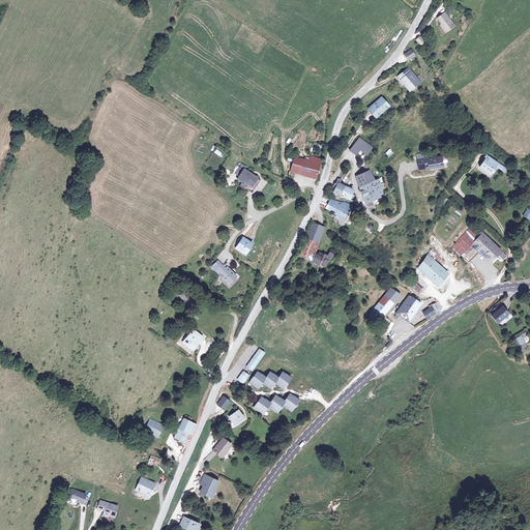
[(441,27),(446,32),(453,27),(449,21),(450,20),(445,12),(440,17),(441,19),(438,20),(443,26),(441,27)]
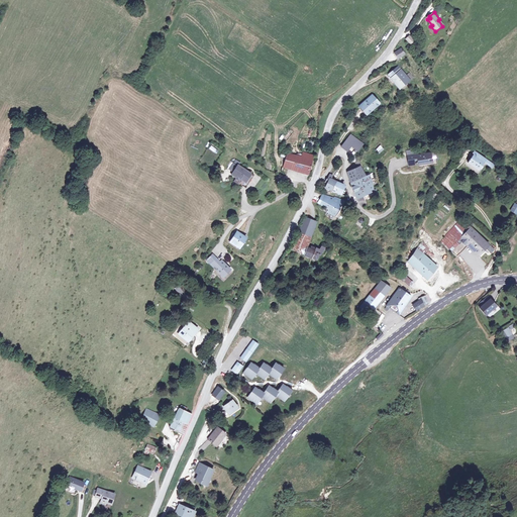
[(401,49),(394,53),(397,59),(404,56),(401,49)]
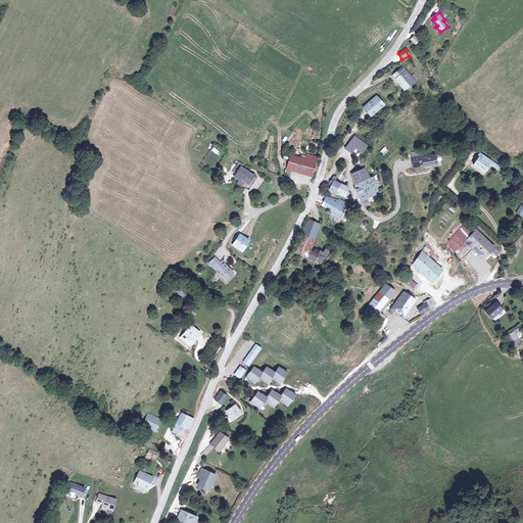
[(402,69),(392,77),(402,90),(413,84),(413,83),(416,81),(413,77),(410,79),(402,69)]
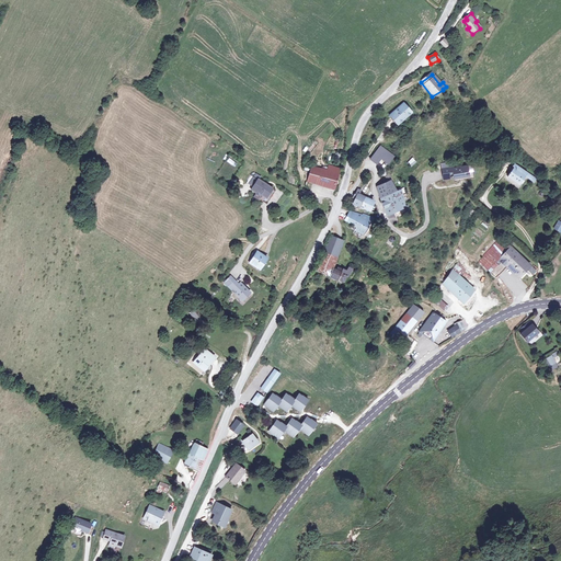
[(403,103),(390,115),(398,124),(410,112),(403,103)]
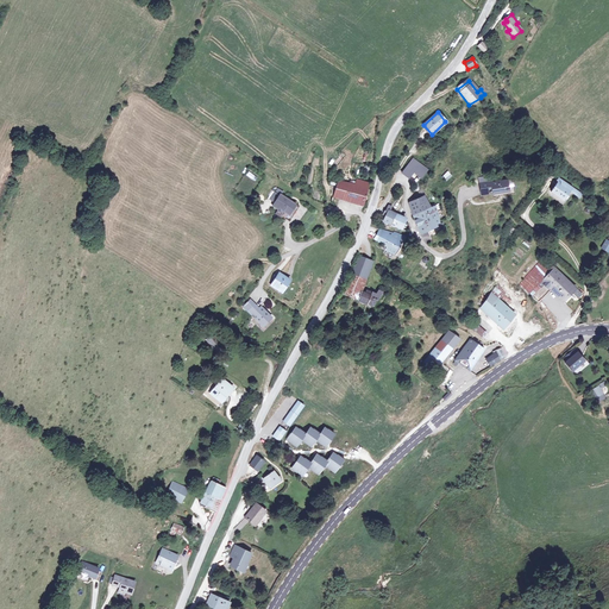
[(428,169),(426,167),(414,158),(403,173),(410,179),(415,171),(420,175),(424,176),(428,169)]
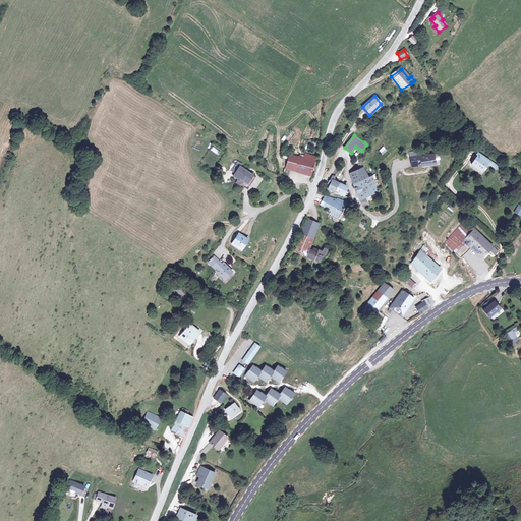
[(382,155),(387,150),(383,146),(378,151),(382,155)]
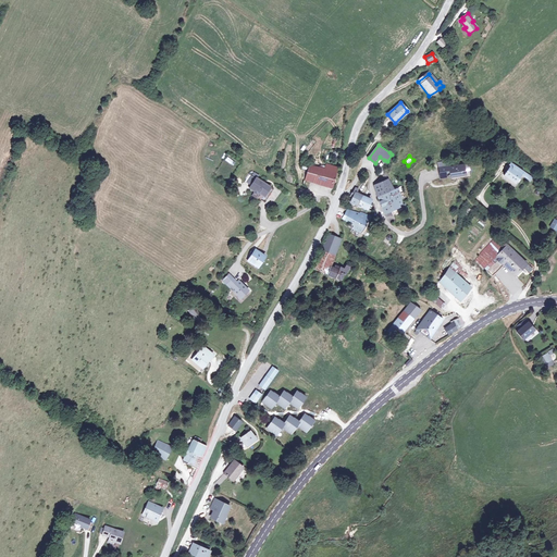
[(227,157),(225,160),(233,166),(235,162),(227,157)]
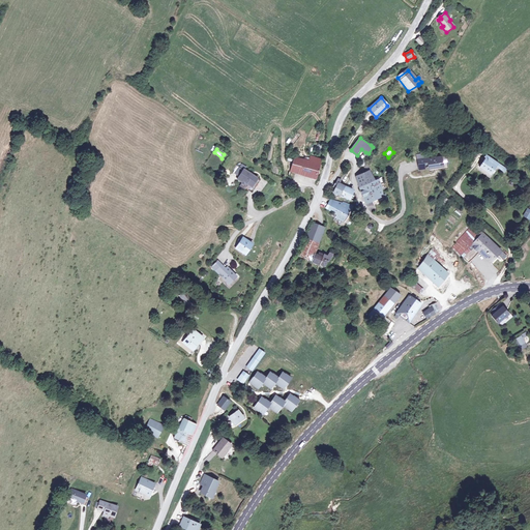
[(510,169),(507,167),(489,153),(487,156),(489,158),(481,168),(493,176),(501,167),(508,172),(510,169)]
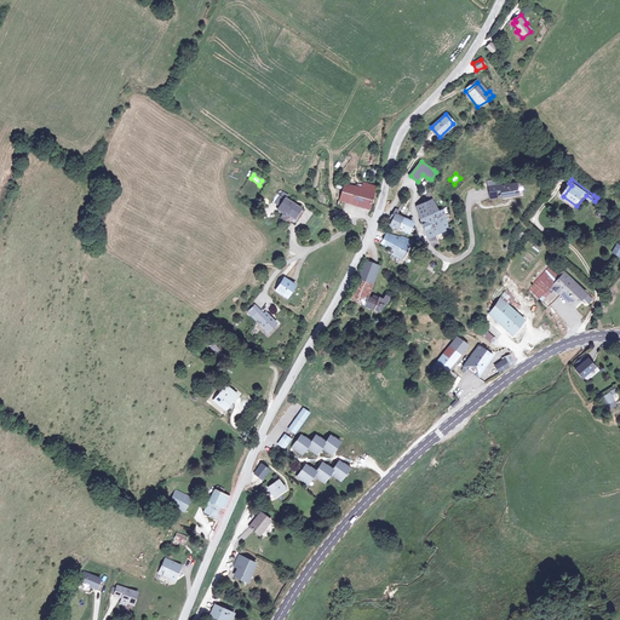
[(346,182),(342,201),(372,207),(377,185),(365,182),(363,185),(346,182)]
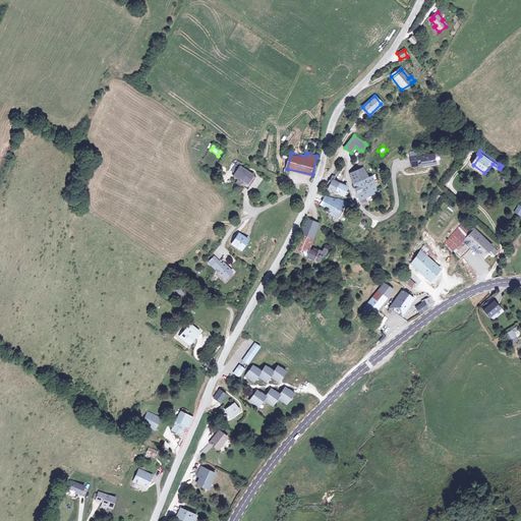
[(440,165),(440,162),(444,161),(443,155),(439,156),(425,158),(424,156),(415,158),(416,164),(425,162),(426,167),(440,165)]
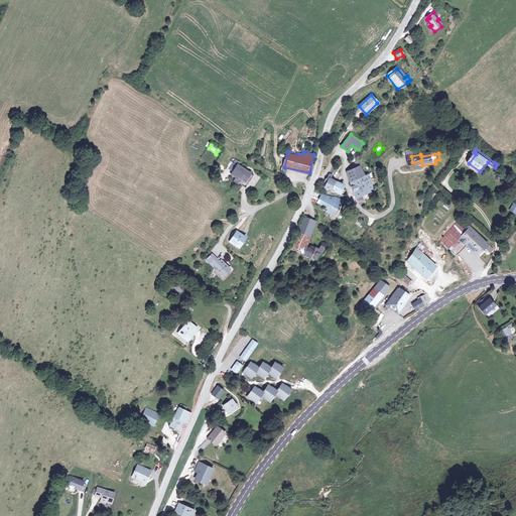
[(248,166),(235,158),(229,167),(237,172),(238,171),(243,175),(248,166)]
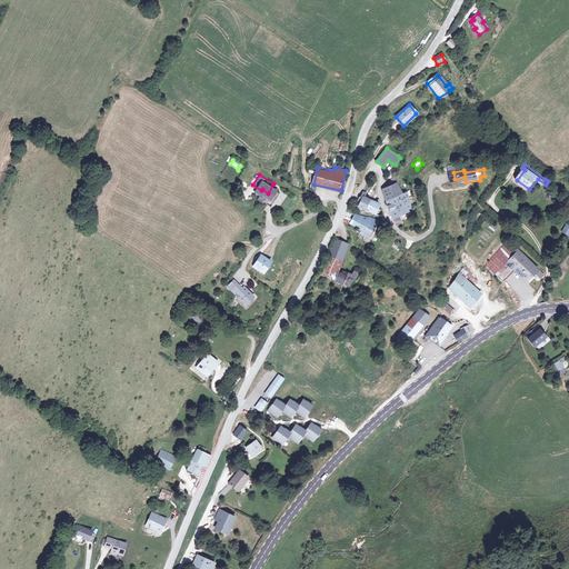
[(382,190),(386,200),(391,220),(407,216),(406,212),(410,207),(408,200),(413,199),(411,190),(401,193),(397,182),(393,183),(395,186),(382,190)]
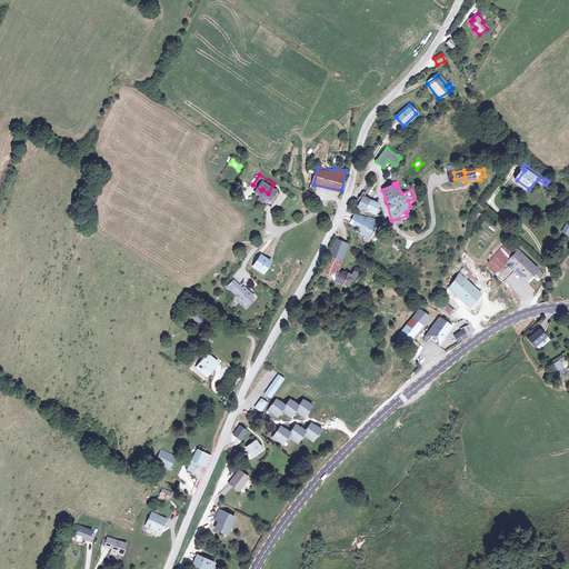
[(380,207),(370,201),(365,198),(367,195),(365,192),(363,195),(361,198),(359,201),(361,202),(359,208),(366,210),(376,216),(380,207)]
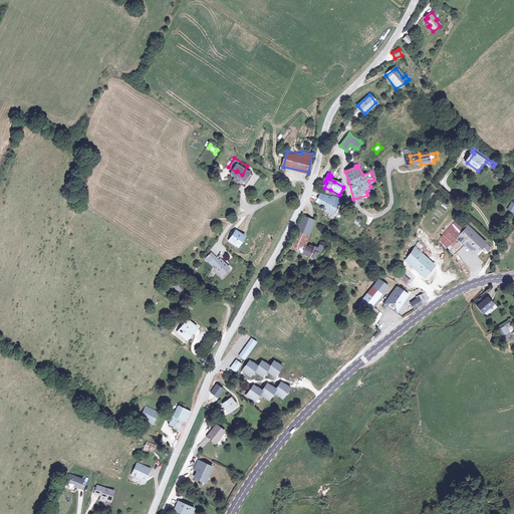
[(323,196),(320,203),(329,207),(327,210),(336,214),(342,202),(334,198),(333,200),(323,196)]
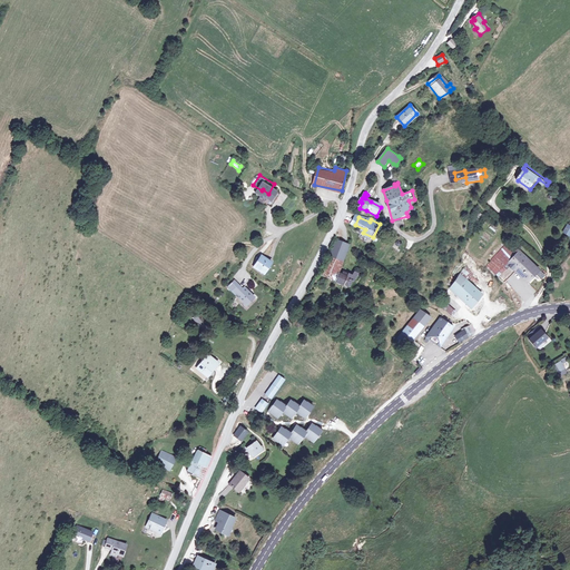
[(499,268),(519,247),(509,238),(490,259),(487,263),(495,272),(497,271),(499,268)]
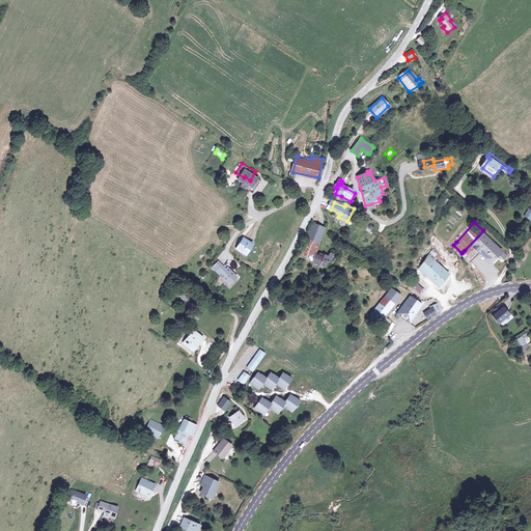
[(300,257),(312,263),(317,252),(316,251),(326,228),(314,224),(300,257)]
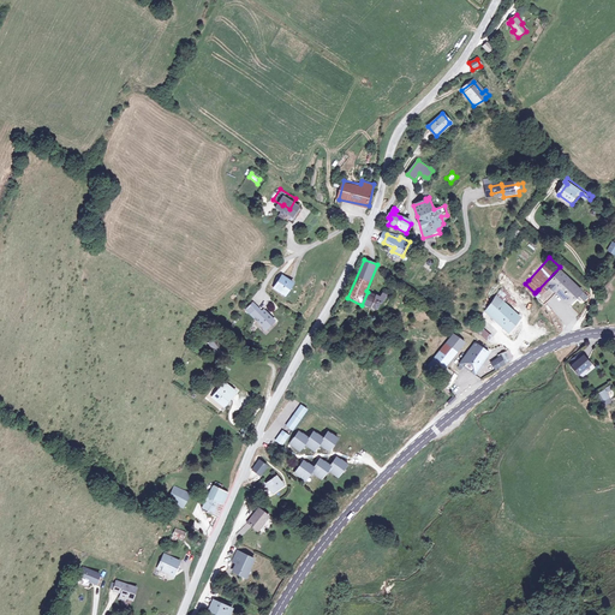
[(544,300),(547,298),(556,287),(569,298),(577,290),(585,296),(589,291),(560,267),(538,290),(536,292),(544,300)]
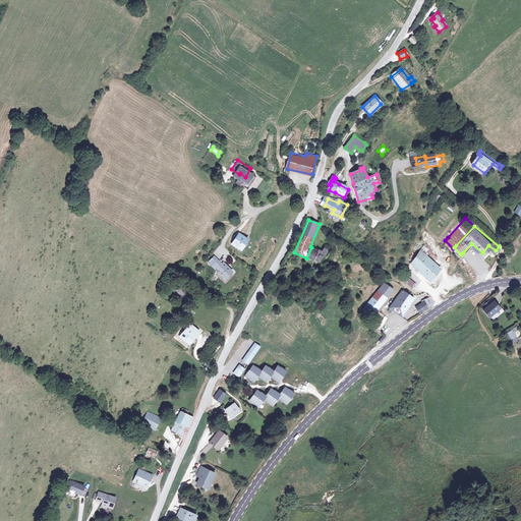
[(239,235),(232,244),(241,251),(248,241),(239,235)]
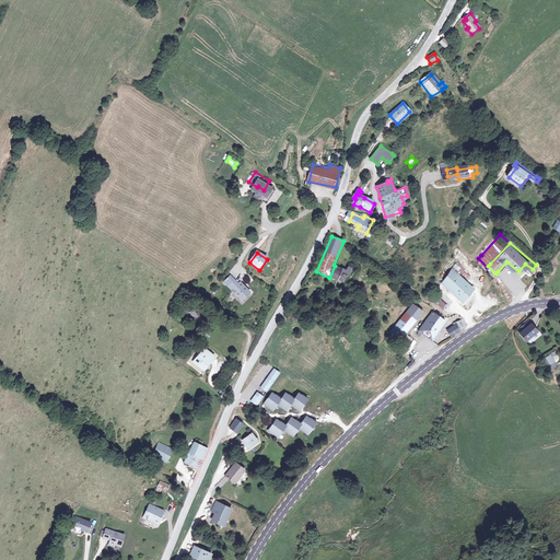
[(456,264),(442,283),(464,303),(474,289),(458,277),(464,270),(456,264)]
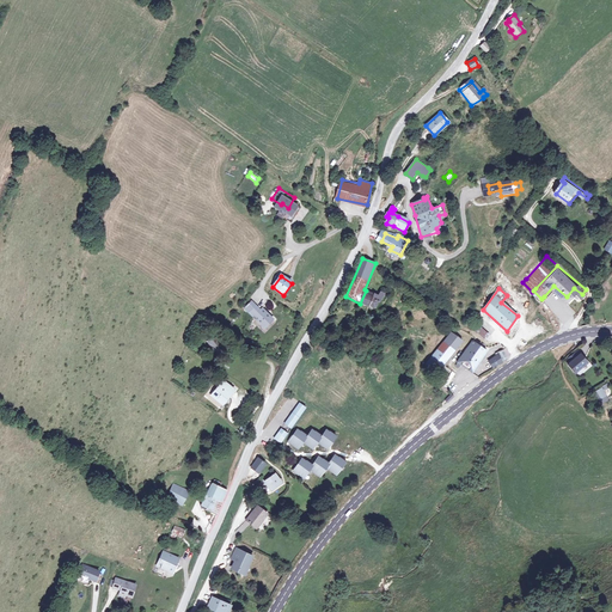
[(369,308),(375,295),(369,292),(369,294),(367,293),(368,291),(366,291),(360,304),(369,308)]
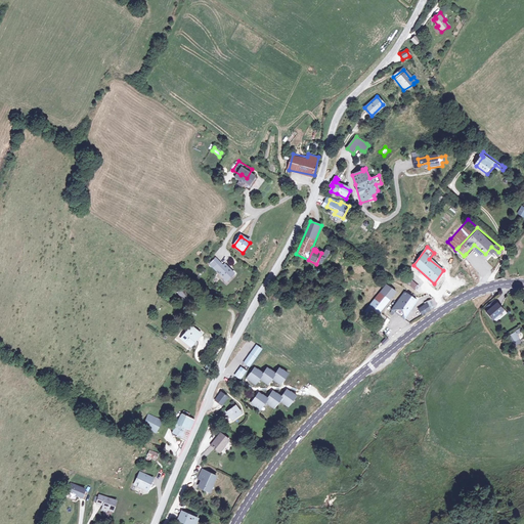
[(322,253),(321,253),(316,264),(320,265),(322,260),(324,260),(329,252),(324,250),(322,253)]
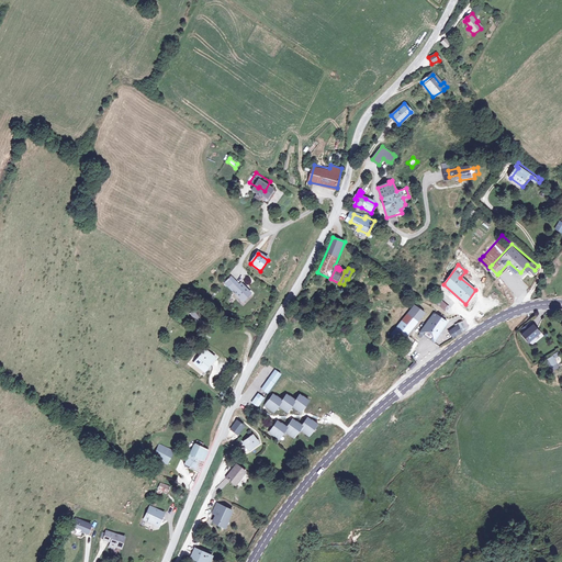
[(232,277),(225,283),(244,301),(251,293),(242,283),(240,285),(232,277)]
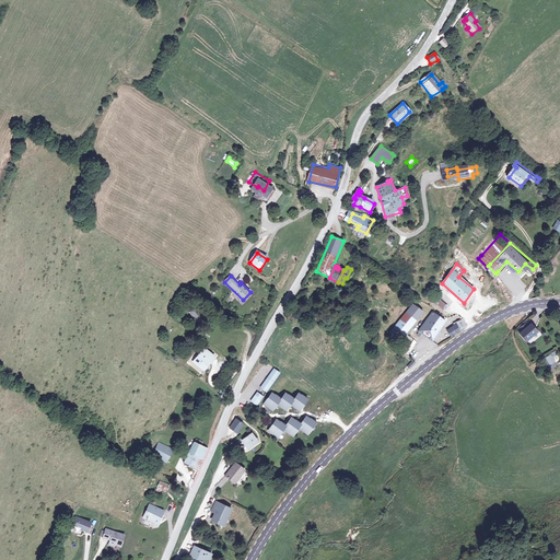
[(430,293),(443,305),(444,305),(446,303),(448,301),(434,289),(430,293)]
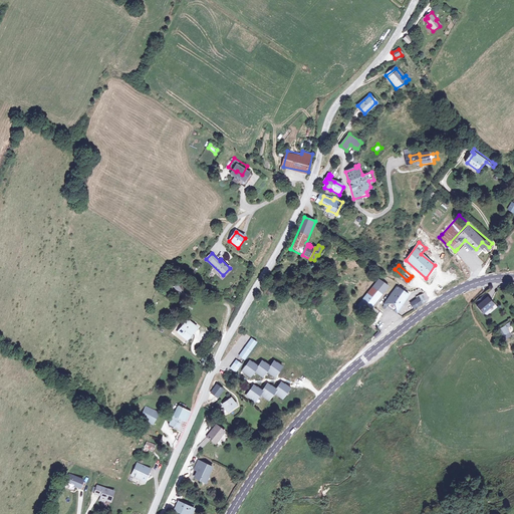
[(389,282),(381,276),(357,301),(364,308),(389,282)]
